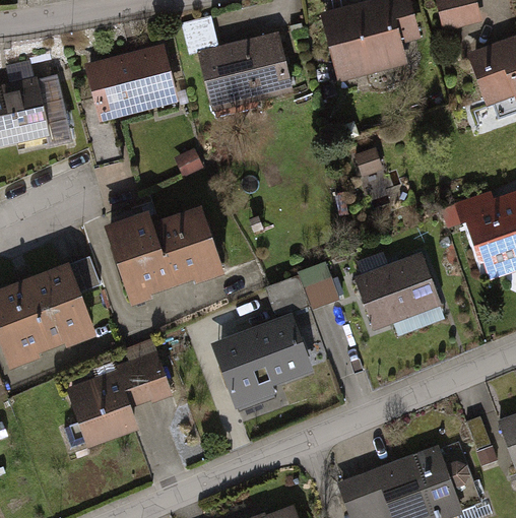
[(374,0),(321,14),(339,81),(412,62),(407,45),(422,41),(410,0),(374,0)]
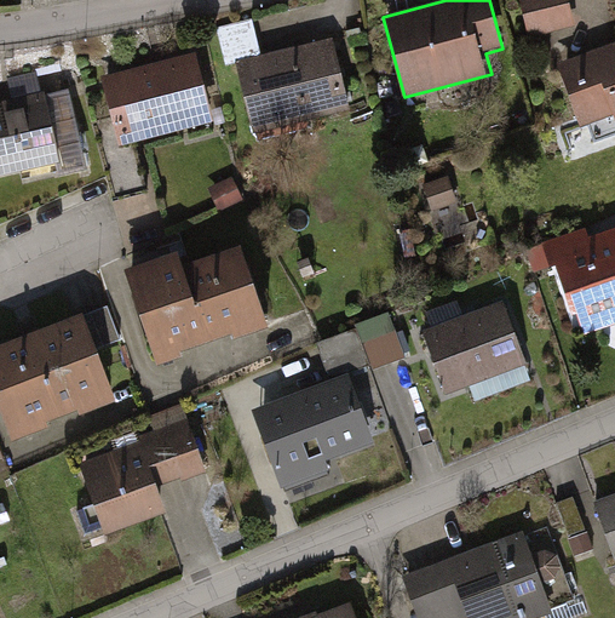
[(519,0),(529,36),(575,26),(568,0),(519,0)]
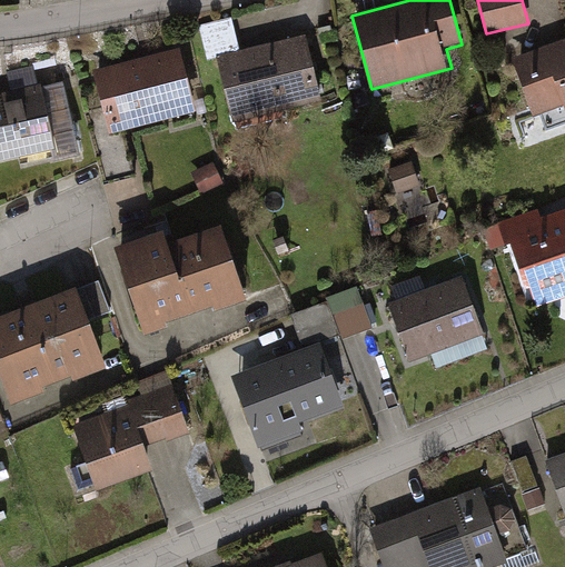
[(216,57),(231,123),(321,101),(306,35),(216,57)]
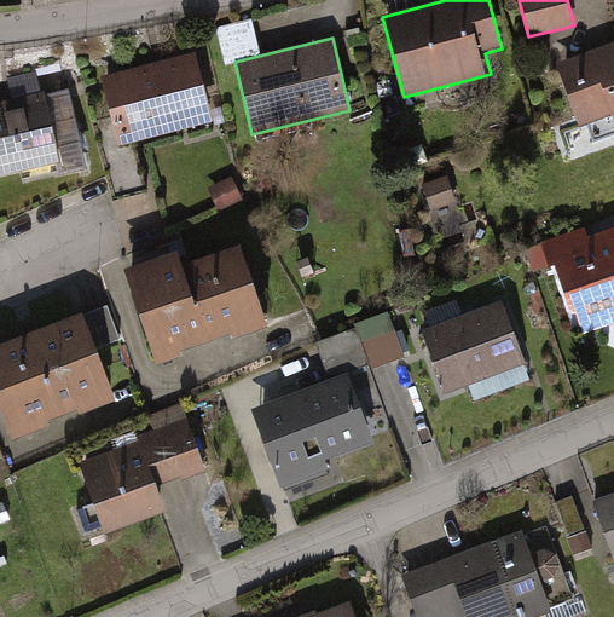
[(613,41),(557,63),(581,127),(612,116),(613,119),(613,41)]
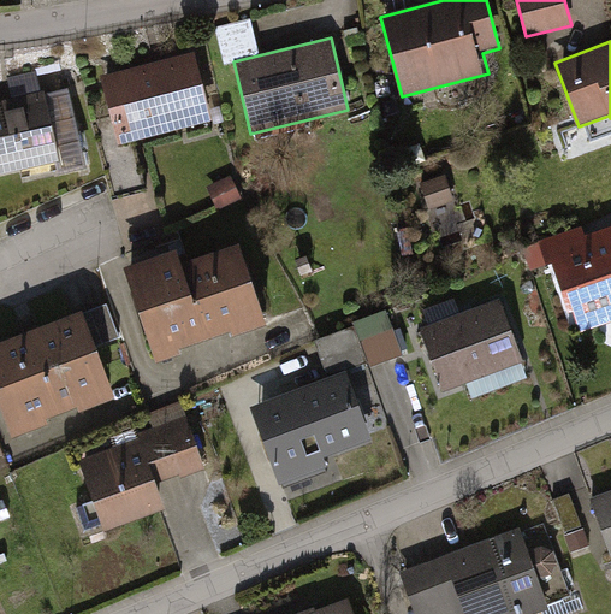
[(193,51),(101,76),(119,143),(211,118),(193,51)]
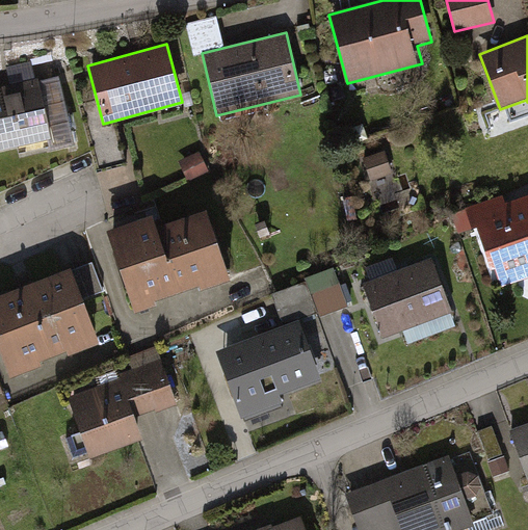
[(73,144),(55,74),(32,80),(28,64),(5,70),(8,85),(0,87),(0,150),(15,147),(18,158),(73,144)]
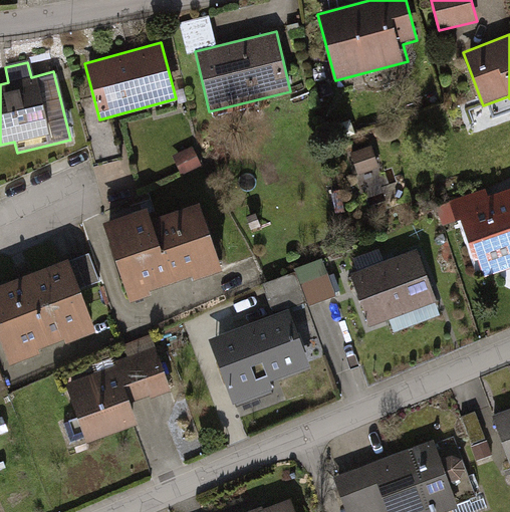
[(354,149),(360,172),(381,166),(375,143),(354,149)]
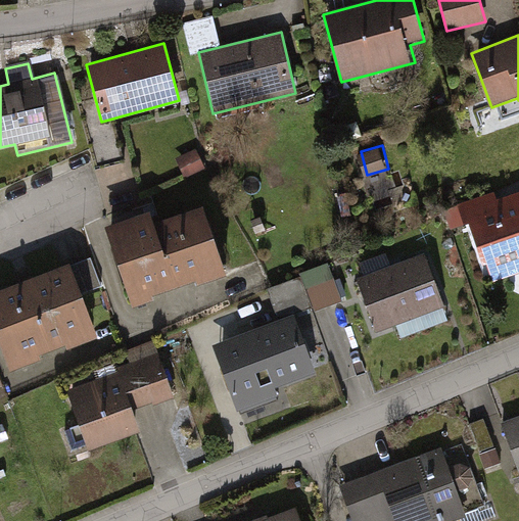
[(176,158),(184,177),(204,168),(196,149),(176,158)]
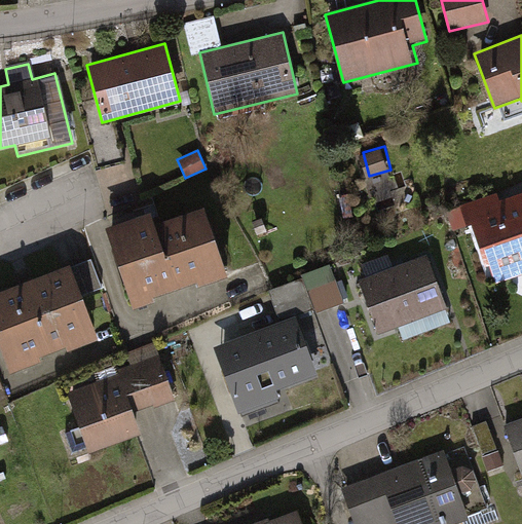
[(460,210),(454,213),(460,230),(473,226),(487,269),(490,268),(495,284),(521,274),(521,194),(498,202),(495,194),(459,206),(460,210)]
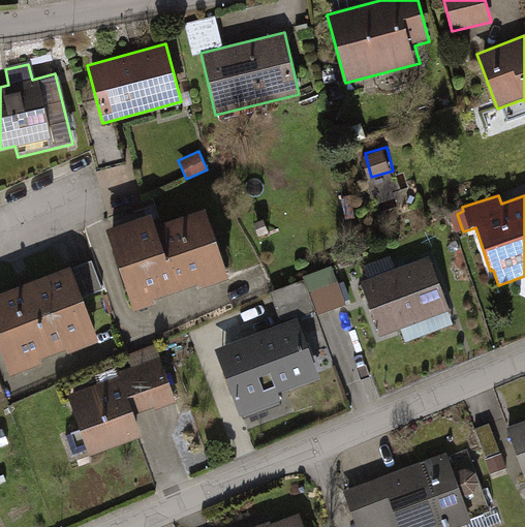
[(150,215),(102,231),(131,314),(155,306),(154,303),(196,287),(197,291),(228,280),(205,212),(155,229),(150,215)]
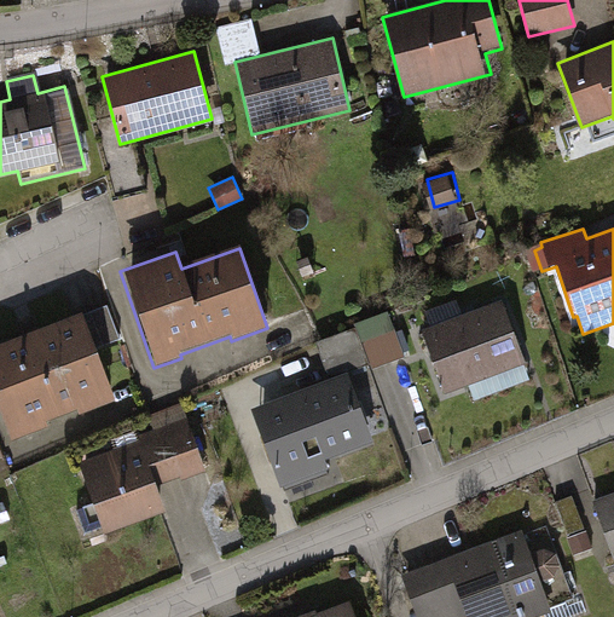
[(420,332),(442,395),(525,364),(502,303),(420,332)]
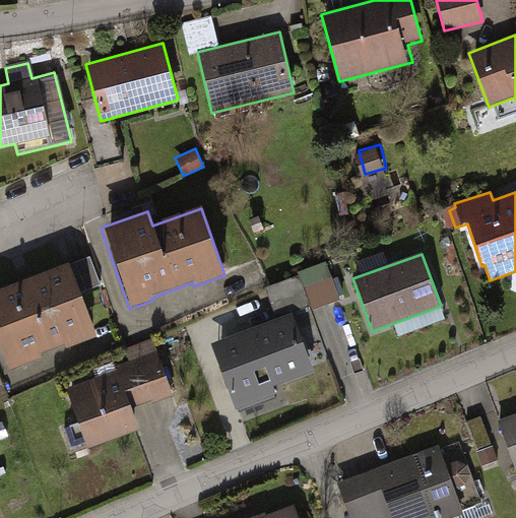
[(100,286),(87,257),(69,265),(81,294),(100,286)]
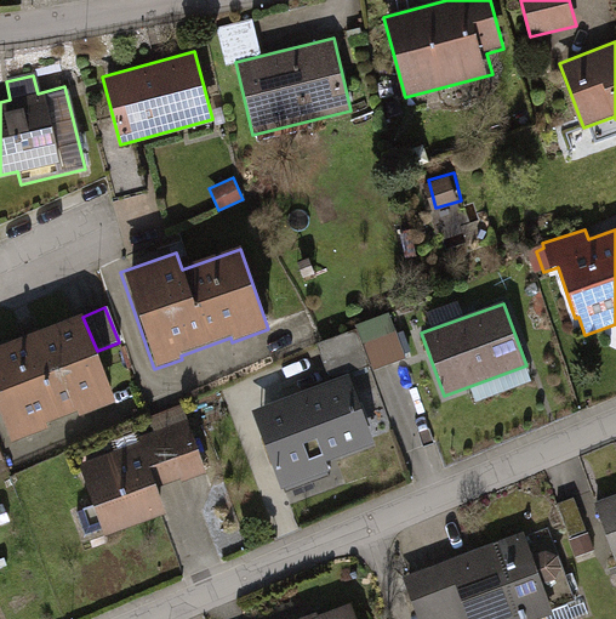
[(368,325),(385,368),(415,356),(398,313),(368,325)]
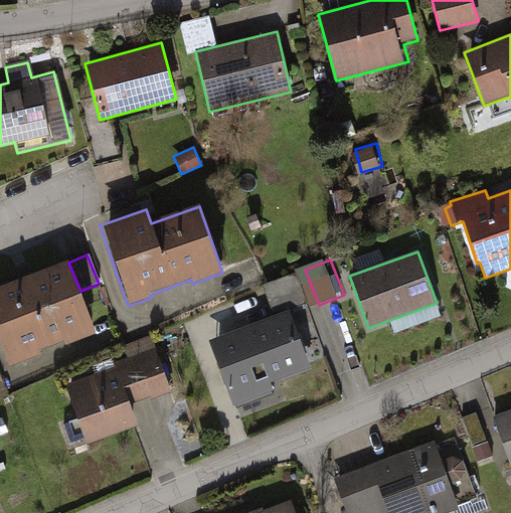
[(96,334),(66,261),(0,286),(0,345),(9,369),(39,357),(37,353),(62,343),(63,347),(96,334)]
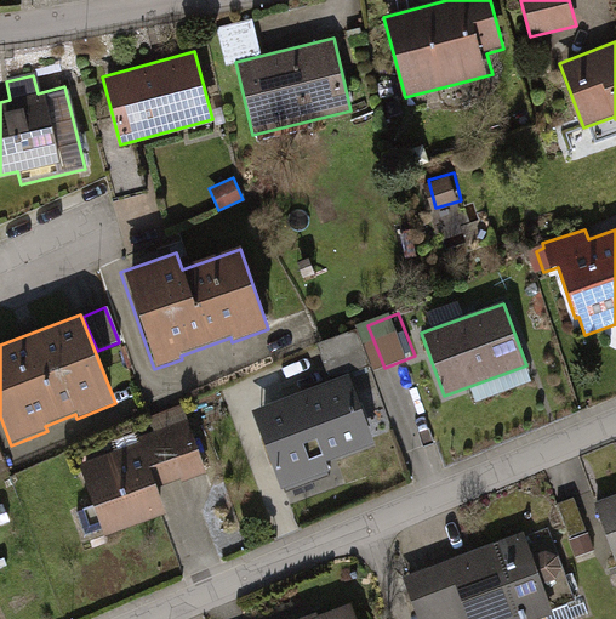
[(346,379),(255,414),(283,487),(326,471),(323,461),(370,443),(346,379)]
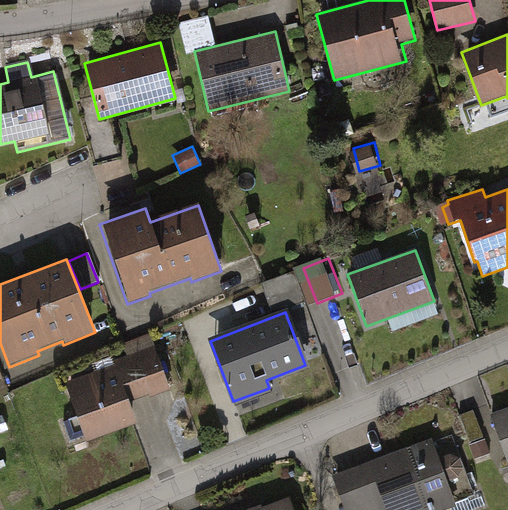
[(63,383),(84,442),(136,423),(129,405),(169,391),(153,346),(113,361),(115,364),(63,383)]
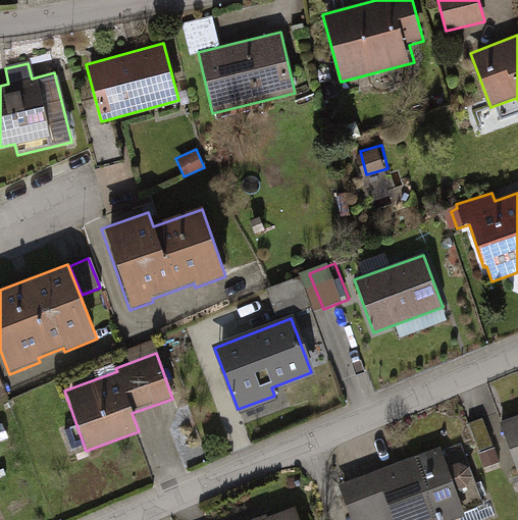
[(517,413),(501,419),(517,465),(517,413)]
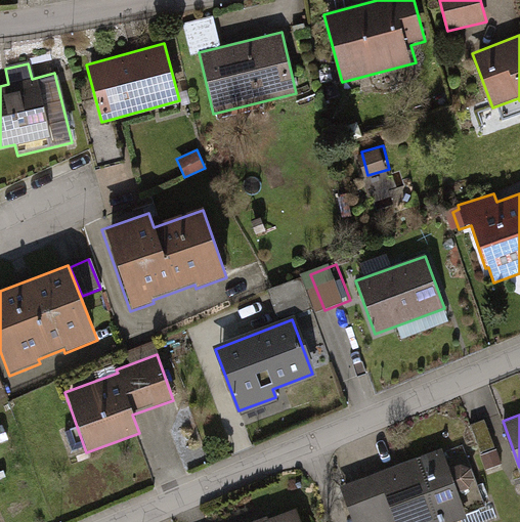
[(480,449),(494,444),(484,418),(470,423),(480,449)]
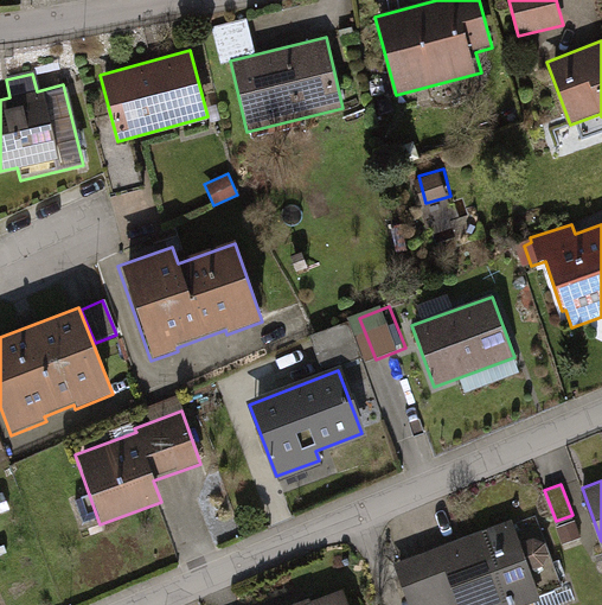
[(510,520),(395,560),(410,604),(518,604),(538,598),(529,570),(544,564),(550,554),(544,541),(532,536),(518,542),(510,520)]
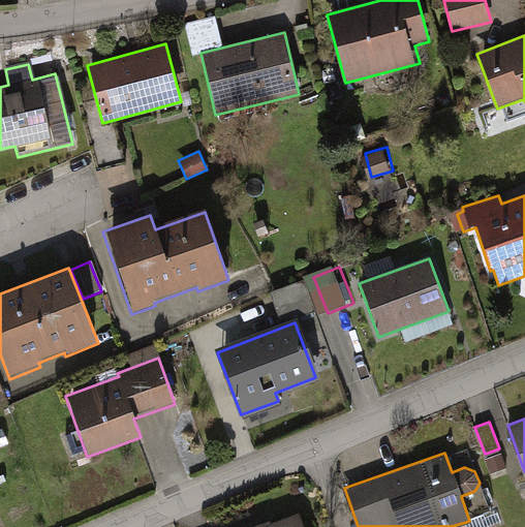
[(304,526),(298,512),(255,526),(304,526)]
